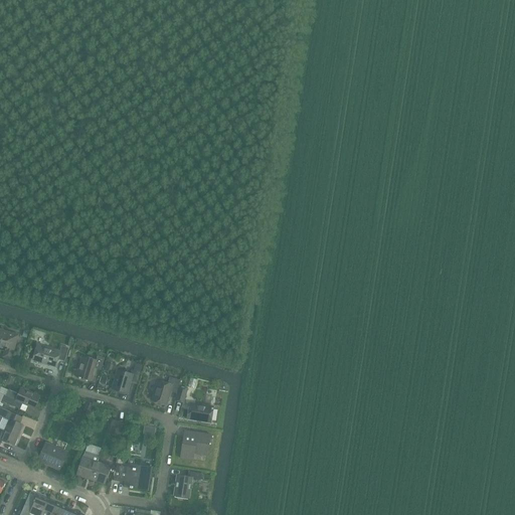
[(0,329),(0,349),(5,351),(3,357),(11,359),(18,335),(0,329)]
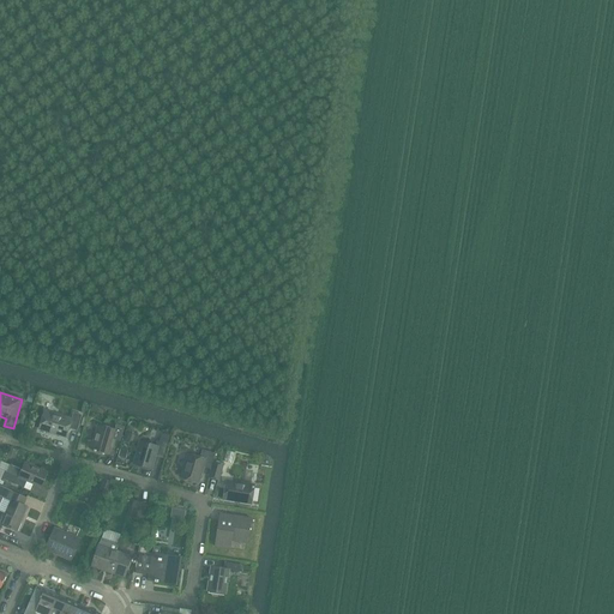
[(46,410),(40,429),(67,438),(70,428),(77,431),(82,415),(73,413),(72,419),(46,410)]
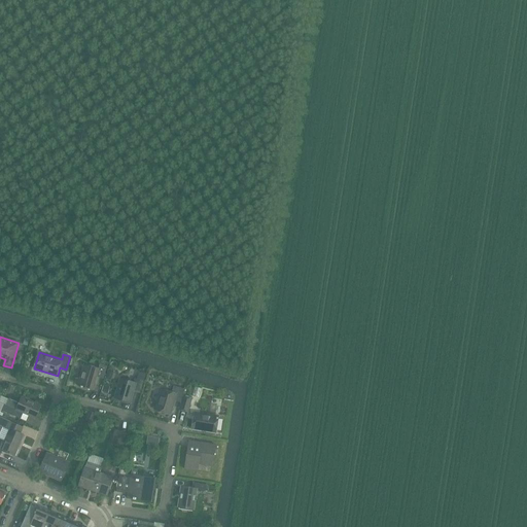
[(100,364),(99,369),(83,363),(77,385),(93,390),(97,377),(103,379),(108,362),(103,360),(101,364),(100,364)]
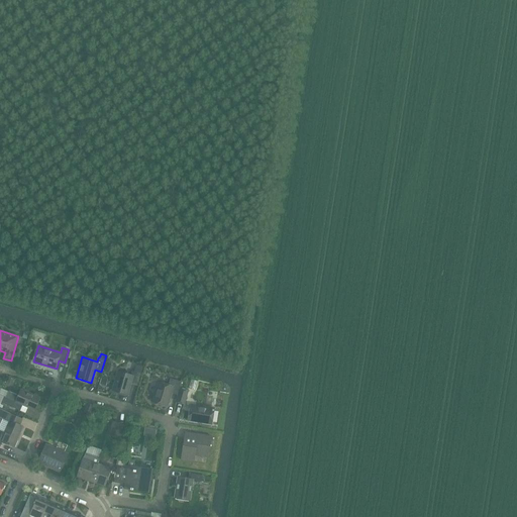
[(103,373),(107,374),(112,355),(108,354),(103,373)]
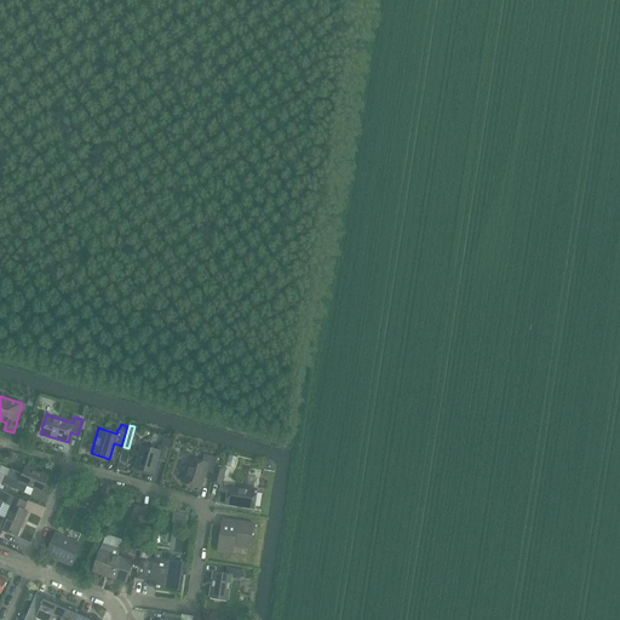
[(153,474),(156,460),(165,463),(172,440),(167,438),(166,443),(162,442),(160,451),(142,445),(135,469),(153,474)]
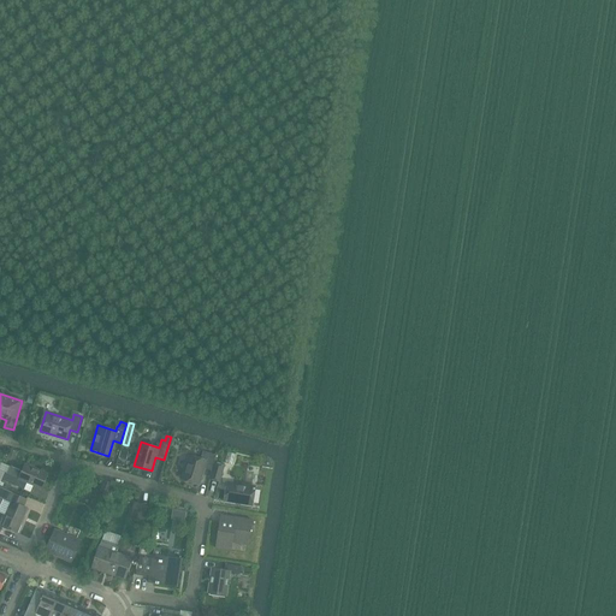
[(120,450),(118,457),(126,460),(129,452),(120,450)]
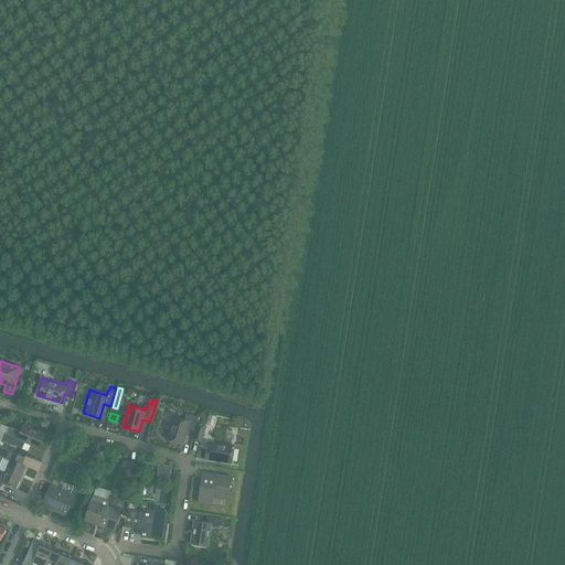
[(188,429),(194,432),(196,424),(199,417),(185,414),(184,419),(173,416),(167,440),(182,445),(188,429)]
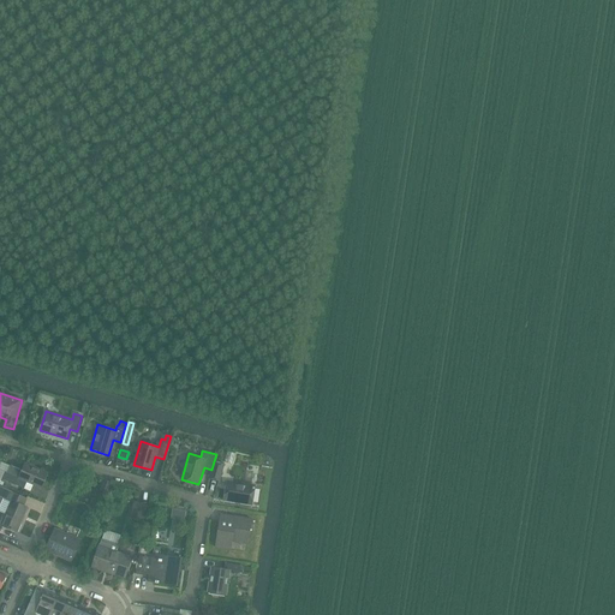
[(213,470),(210,478),(219,481),(224,464),(214,461),(212,470),(213,470)]
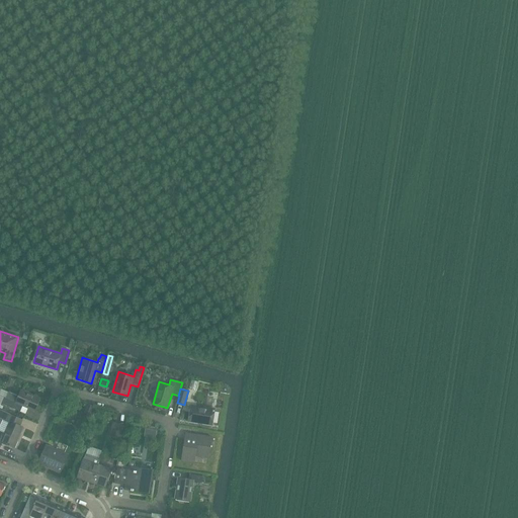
[(1,403),(11,408),(20,412),(22,406),(34,411),(40,399),(21,391),(18,397),(8,393),(6,399),(3,398),(1,403)]
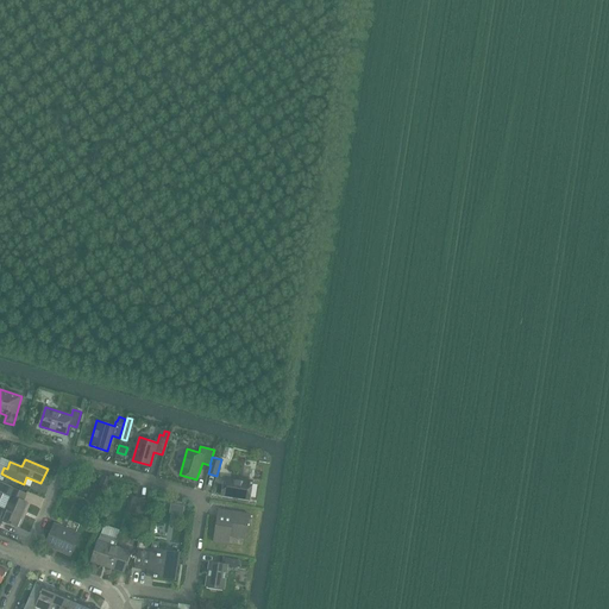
[(106,491),(111,478),(102,475),(98,489),(106,491)]
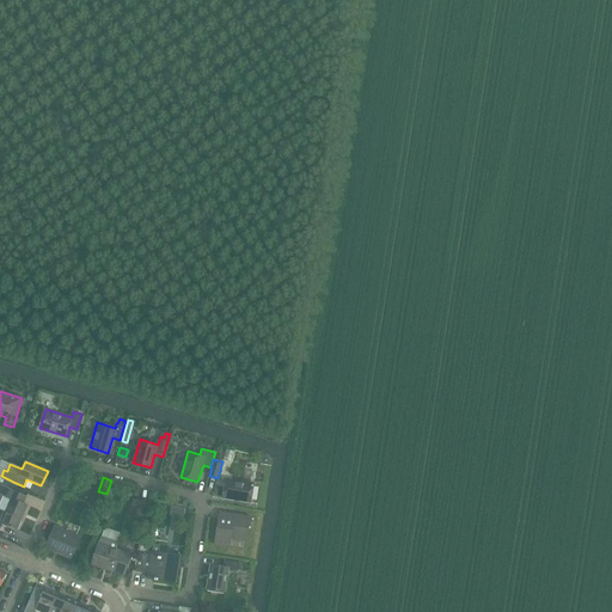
[(251,502),(254,484),(225,479),(222,497),(251,502)]
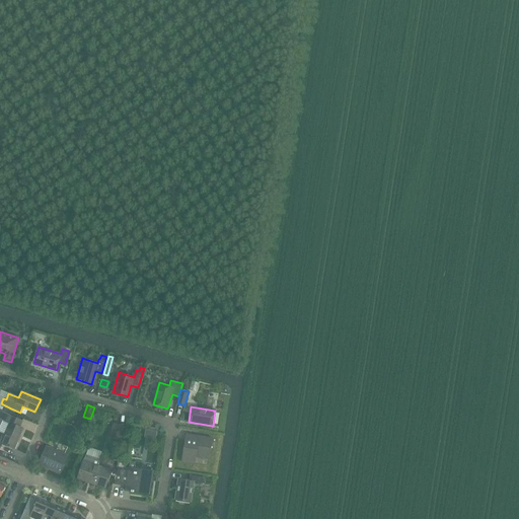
[(22,422),(0,411),(0,420),(9,424),(0,443),(14,449),(23,429),(19,427),(22,422)]
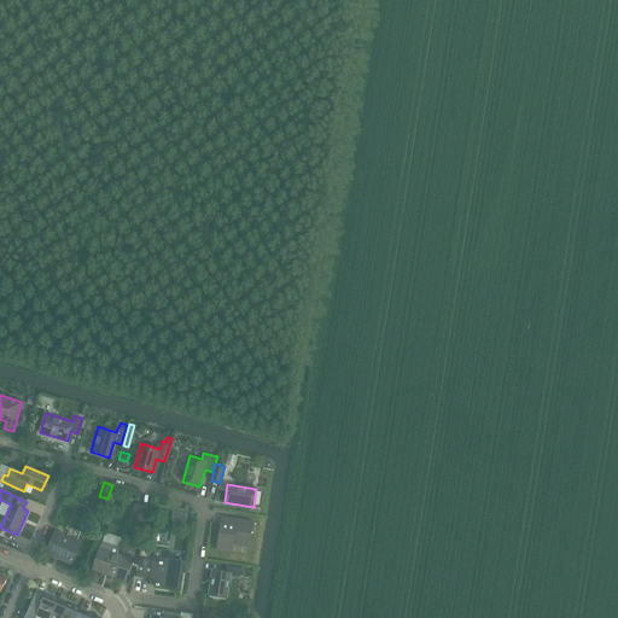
[(144,524),(150,508),(136,503),(132,520),(144,524)]
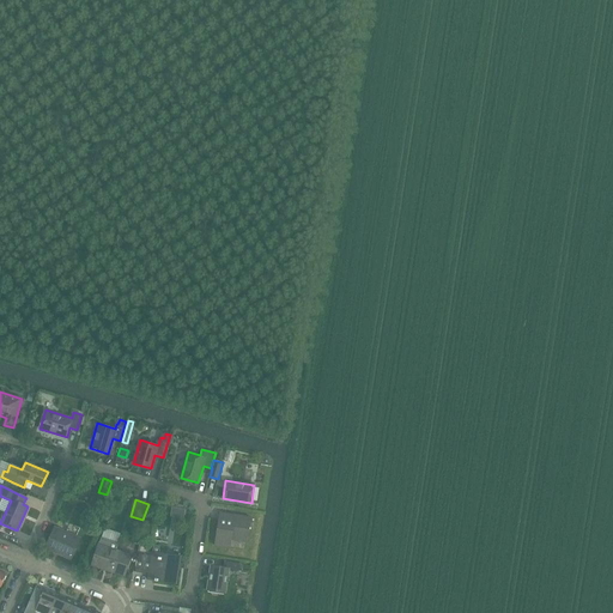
[(234,522),(219,520),(214,545),(230,547),(231,540),(247,542),(250,517),(235,515),(234,522)]
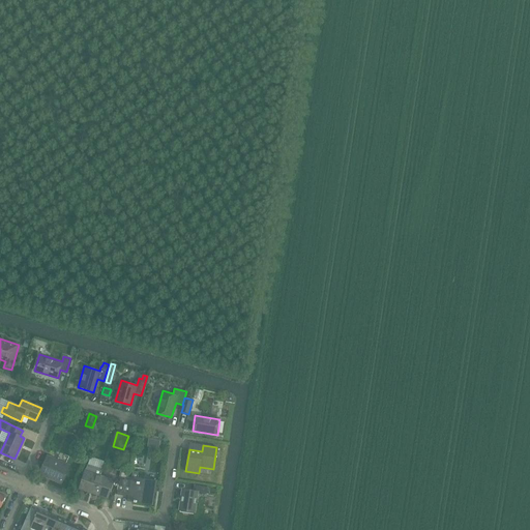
[(61,481),(69,465),(49,455),(41,473),(61,481)]
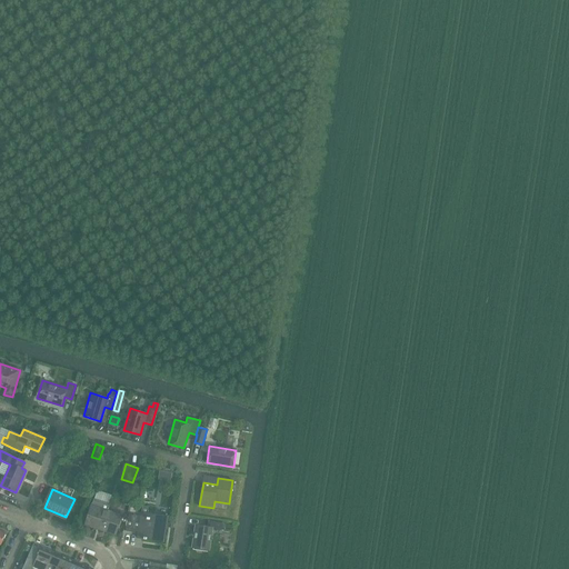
[(122,517),(108,511),(110,503),(95,498),(92,506),(87,522),(116,533),(122,517)]
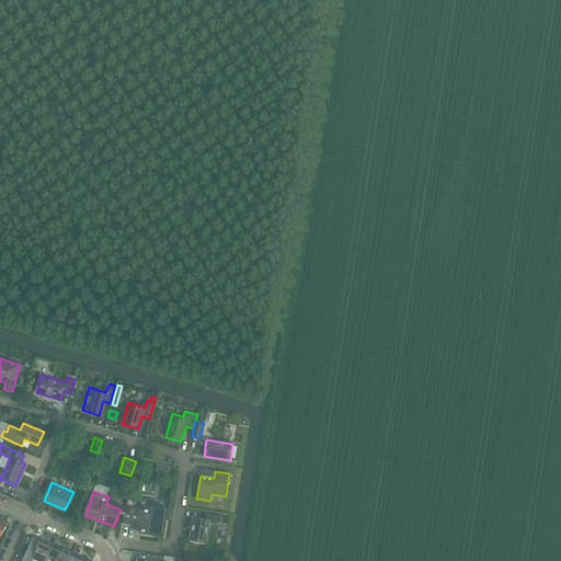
[(127,506),(123,523),(136,525),(135,530),(161,535),(165,508),(146,505),(147,500),(140,499),(139,508),(127,506)]
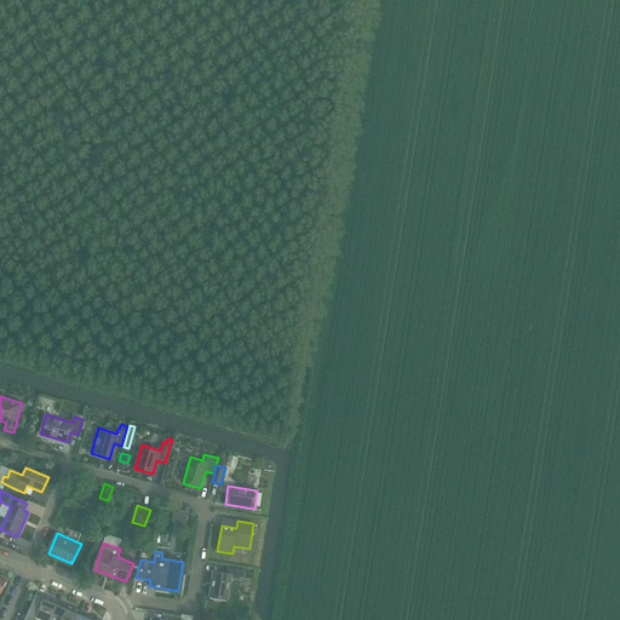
[(229,598),(233,577),(242,578),(244,569),(227,567),(225,575),(213,574),(211,596),(229,598)]
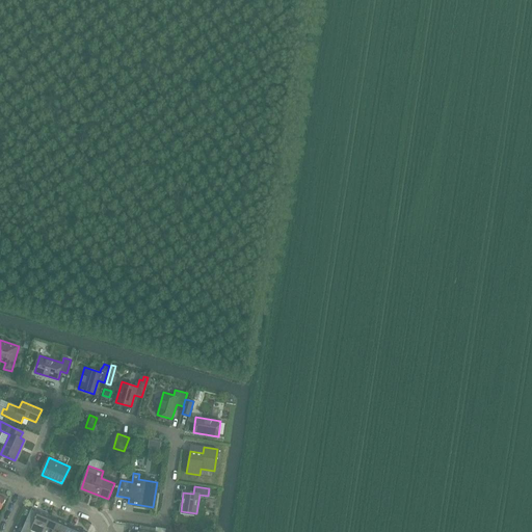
[(30,509),(20,531),(29,531),(31,530),(34,531),(43,531),(50,515),(38,511),(37,512),(30,509)]
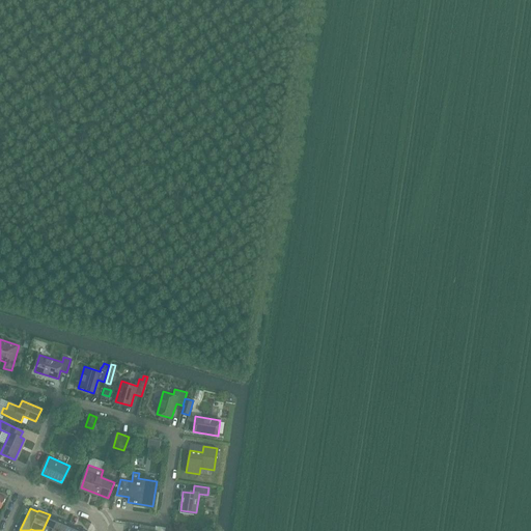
[(50,514),(43,530),(64,530),(68,523),(50,514)]
